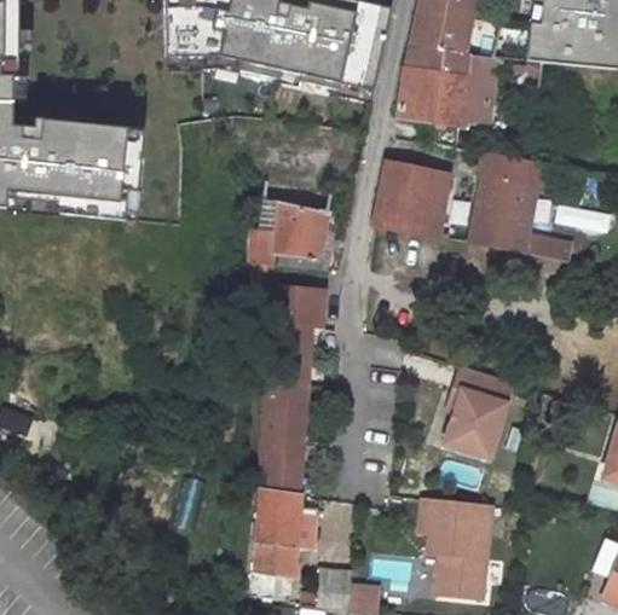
[(0,0),(0,105),(19,106),(21,0),(0,0)]
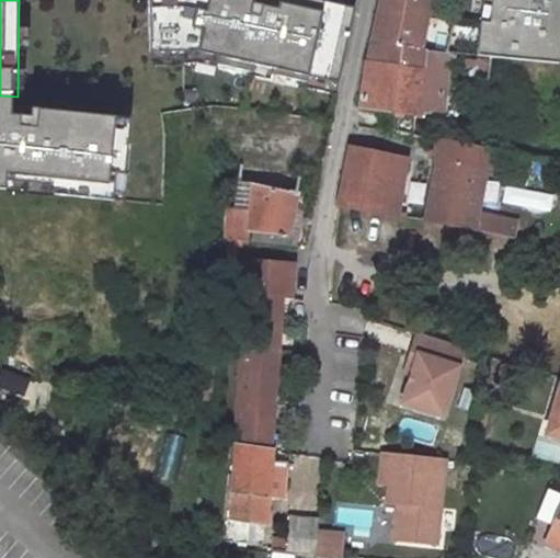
[(137,0),(137,66),(232,64),(335,86),(354,3),(338,0),(137,0)]
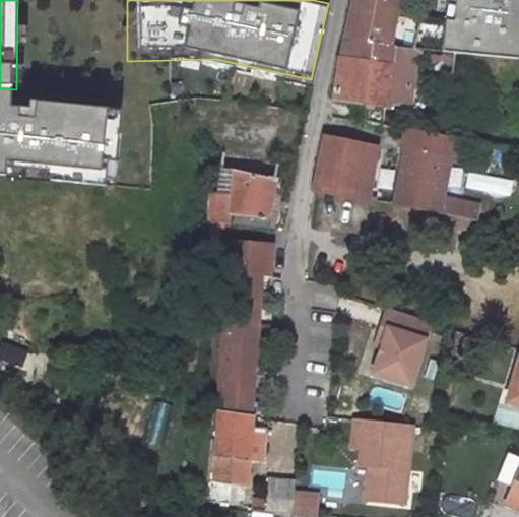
[(390,42),(396,11),(397,0),(350,0),(340,56),(392,63),(396,42),(390,42)]
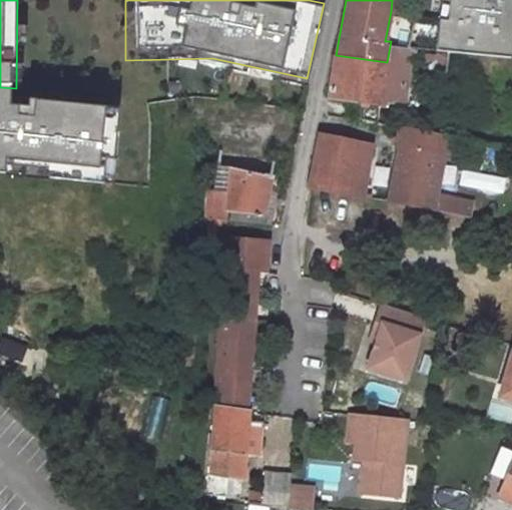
[(436,0),(430,47),(511,55),(511,0),(436,0)]
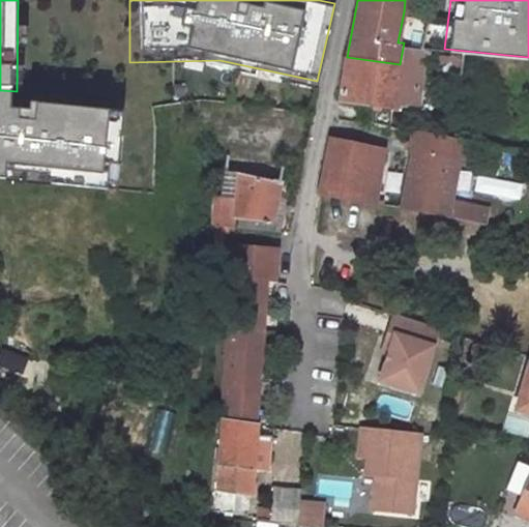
[(394,101),(404,103),(415,105),(423,48),(423,46),(404,42),(400,64),(347,57),(340,99),(371,104),(392,107),(393,108),(394,101)]
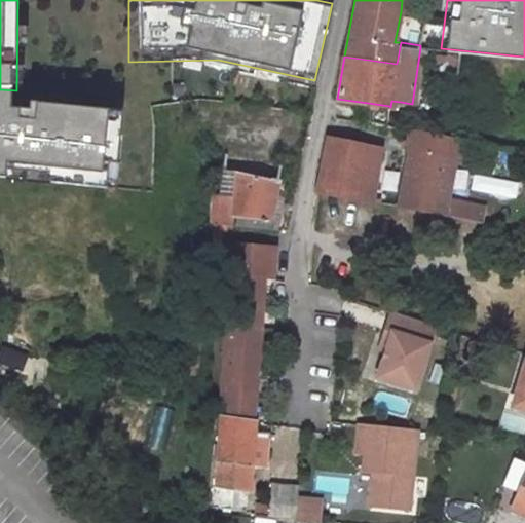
[(16,90),(0,89),(0,177),(115,186),(122,99),(16,90)]
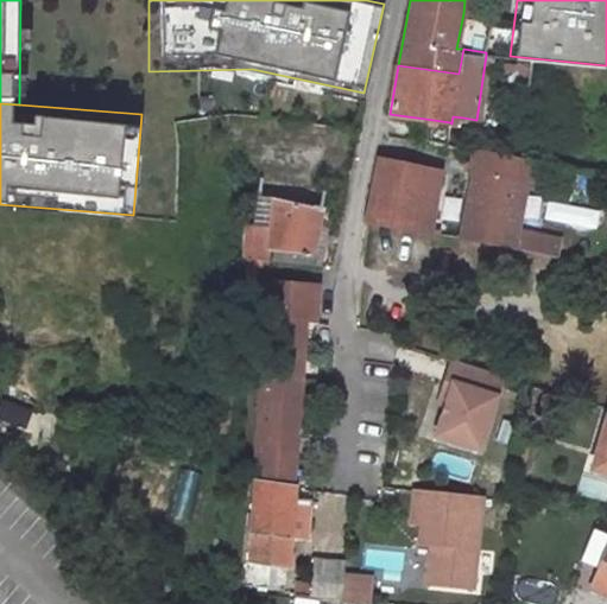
[(321,205),(333,151),(355,152),(359,128),(269,115),(257,195),(273,198),(321,205)]
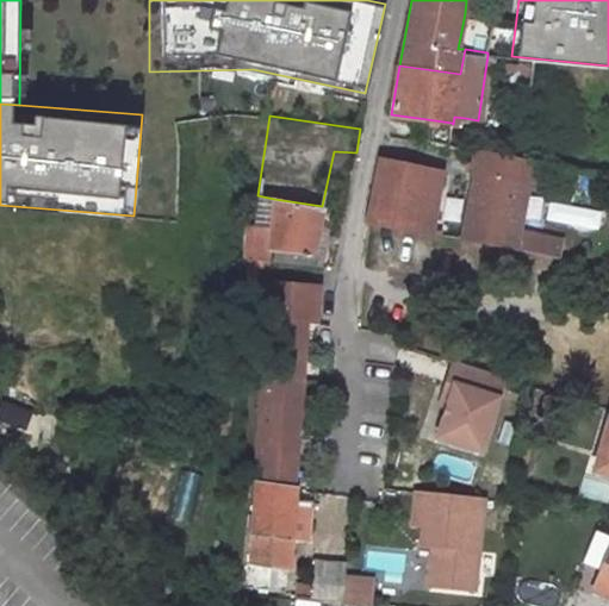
[(426,131),(449,133),(452,123),(427,119),(426,131)]
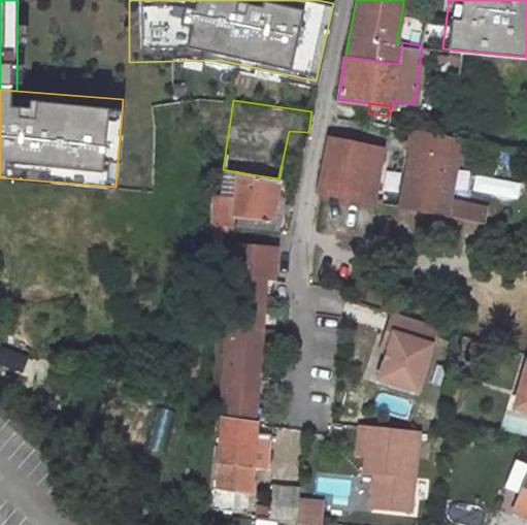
[(367,122),(388,126),(389,116),(368,113),(367,122)]
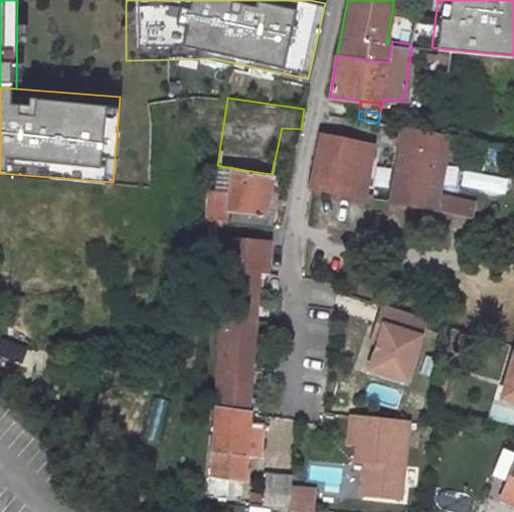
[(429,190),(442,133),(399,125),(396,146),(399,147),(396,164),(404,165),(402,174),(396,202),(462,214),(466,199),(429,190)]
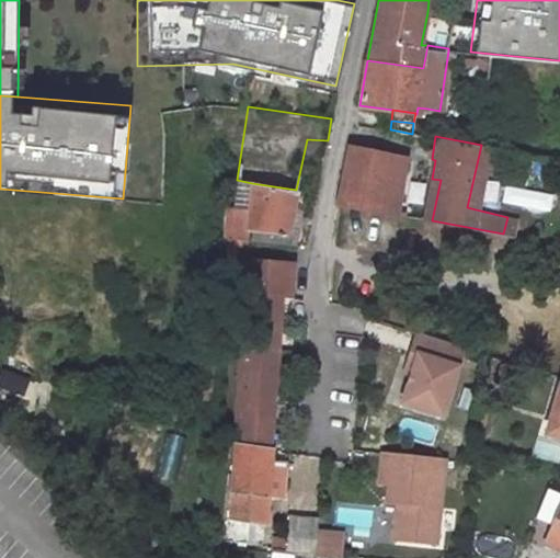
[(339,202),(396,211),(403,162),(404,157),(347,146),(342,172),(345,173),(339,202)]
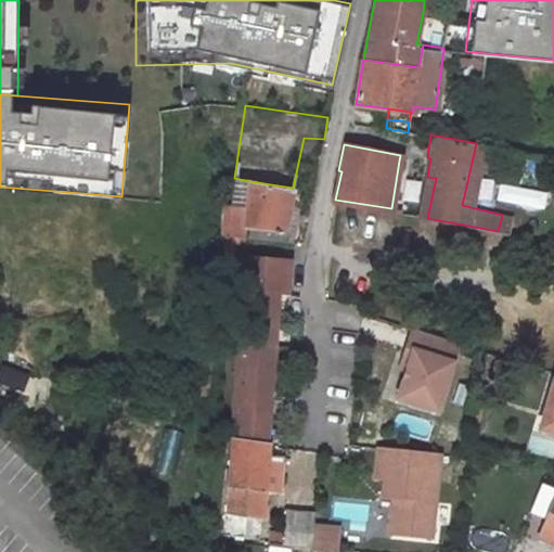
[(427,218),(434,188),(436,178),(427,177),(425,187),(419,217),(427,218)]
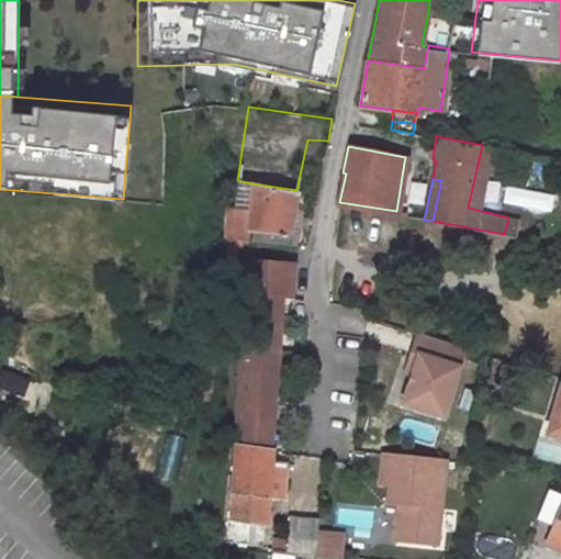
[(237,180),(234,204),(249,205),(253,183),(237,180)]
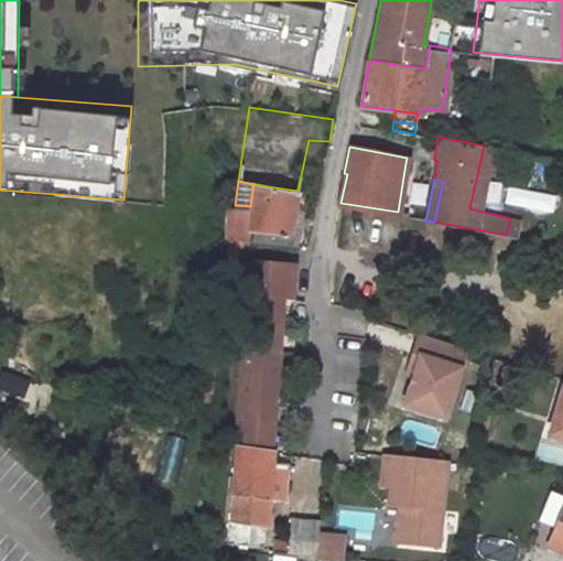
[(226,236),(294,243),(296,230),(290,229),(298,191),(253,184),(250,206),(235,205),(229,204),(226,236)]
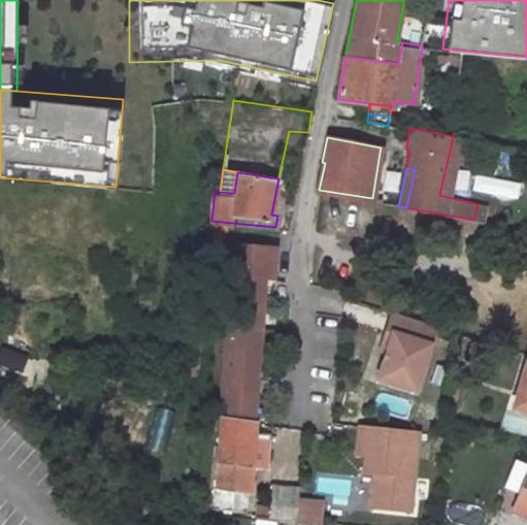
[(235,243),(227,308),(225,340),(259,343),(263,277),(273,279),(275,245),(274,244),(235,243)]
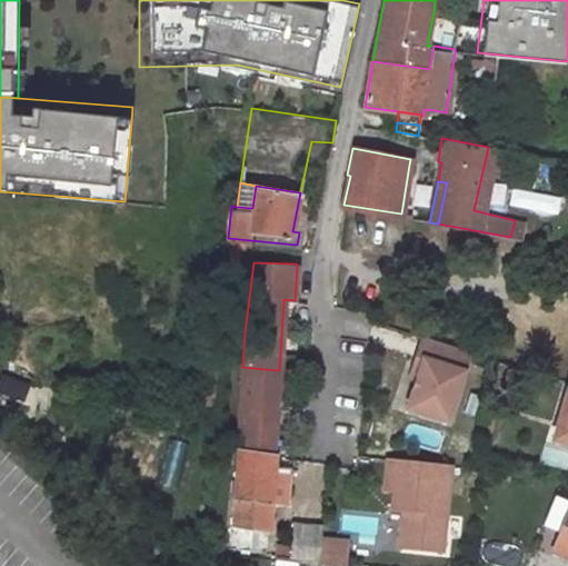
[(451,419),(471,351),(425,337),(420,356),(425,357),(420,375),(411,407),(451,419)]
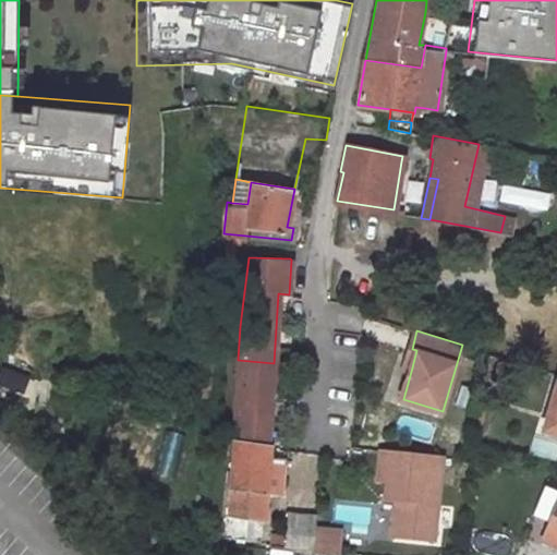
[(412,349),(407,366),(412,368),(416,350),(412,349)]
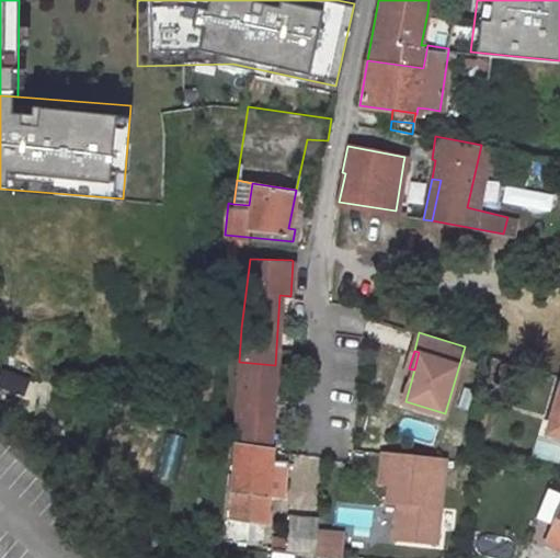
[(239,362),(235,444),(270,448),(275,365),(239,362)]
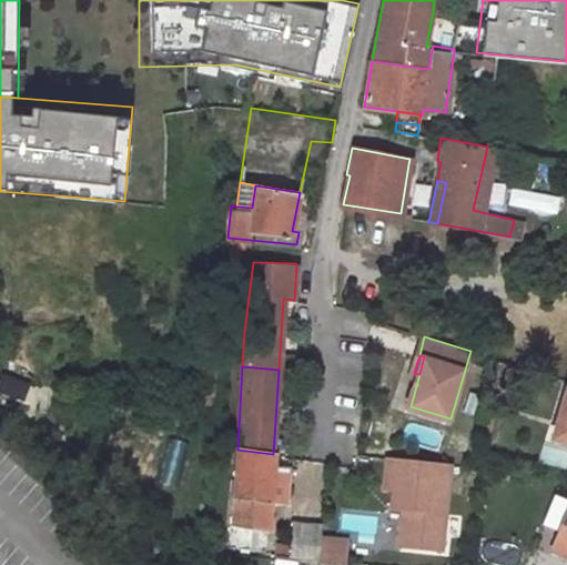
[(238,450),(235,497),(269,501),(273,502),(273,495),(275,471),(275,454),(273,454),(238,450)]
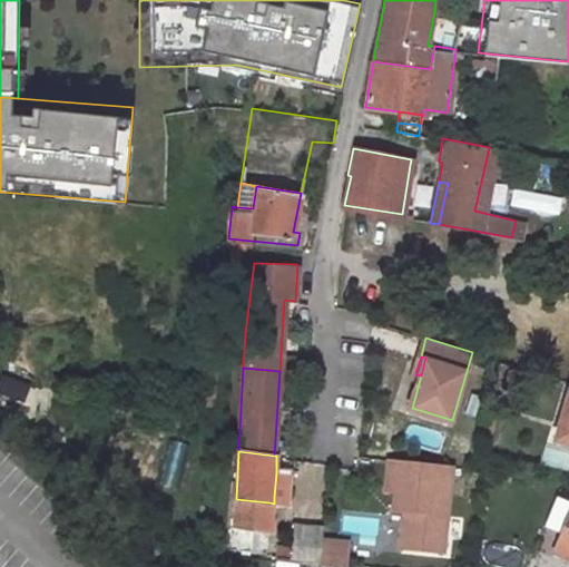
[(405,509),(402,547),(444,551),(454,468),(390,460),(386,490),(396,491),(394,507),(405,509)]
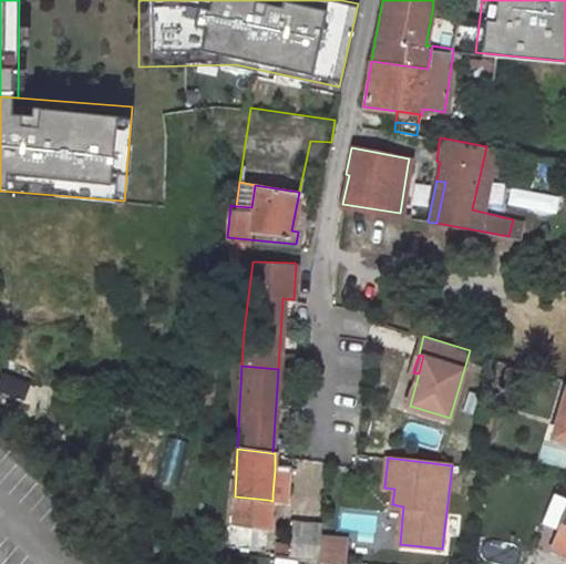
[(275,470),(273,494),(287,495),(288,471),(275,470)]
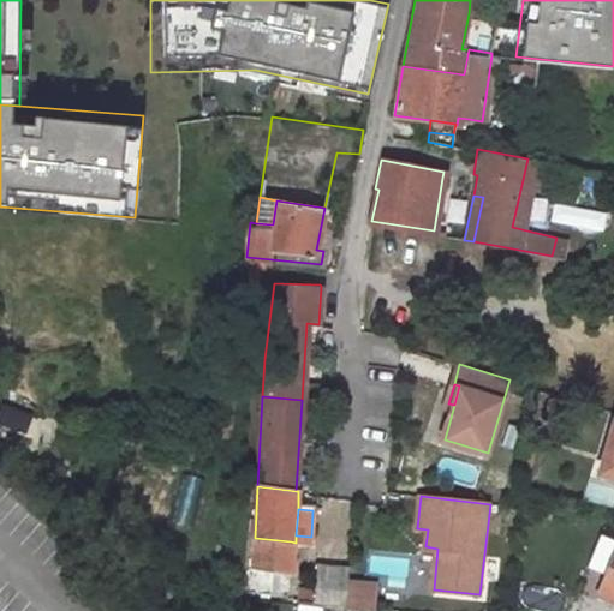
[(595,528),(582,563),(595,568),(608,533),(595,528)]
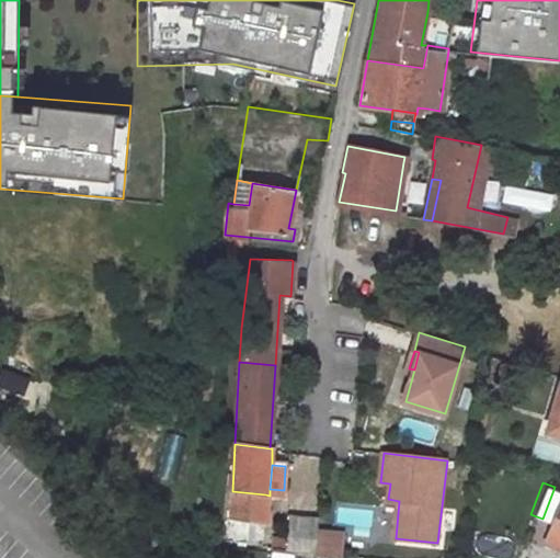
[(230,522),(264,524),(265,494),(232,491),(230,522)]
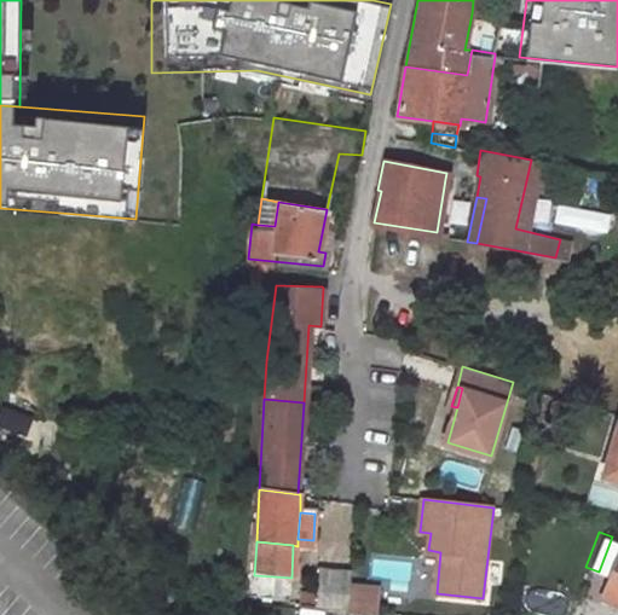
[(351,587),(354,546),(323,543),(317,608),(348,610),(351,587)]
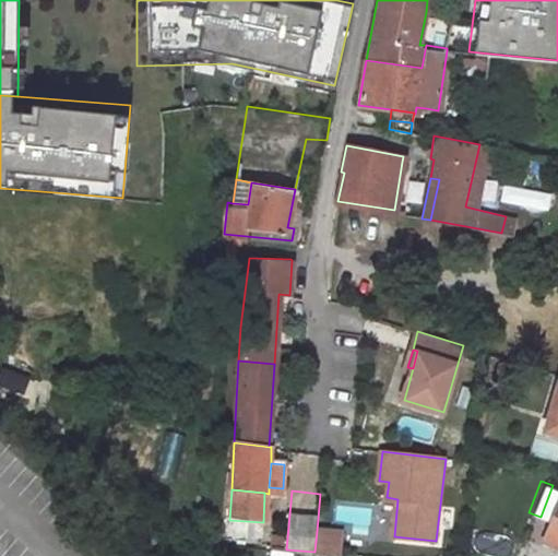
[(557,494),(544,539),(557,543),(557,494)]
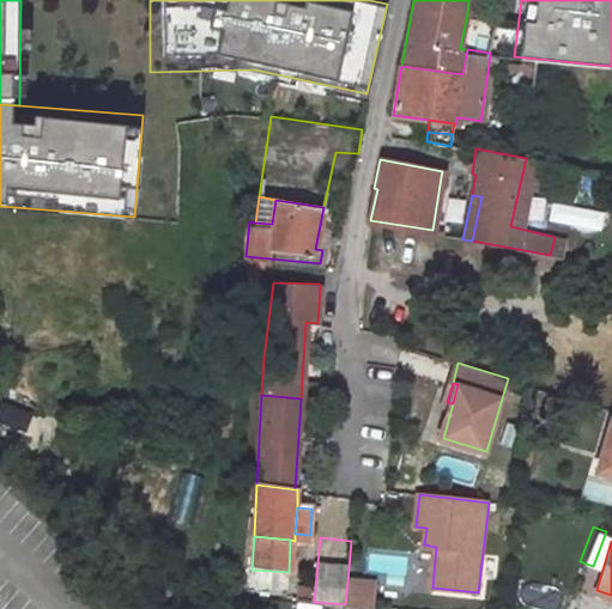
[(345,604),(374,607),(374,606),(375,584),(347,582),(345,604)]
